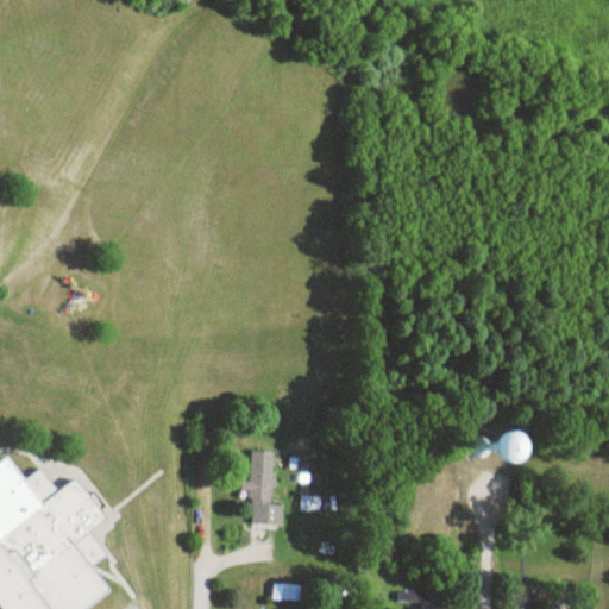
[(507,454),(489,435),(472,451),(491,470),(507,454)]
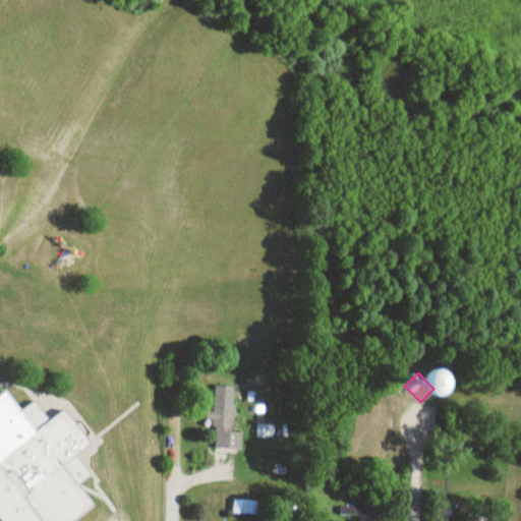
[(241,433),(231,433),(234,388),(215,387),(214,413),(208,413),(207,422),(216,422),(215,449),(240,450),(241,433)]
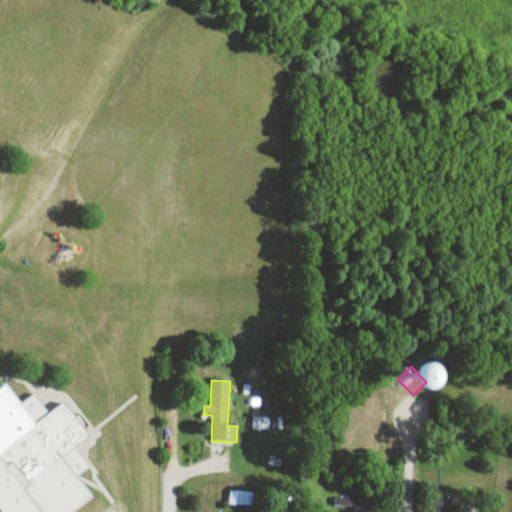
[(0,511),(0,506),(3,511),(73,511),(91,501),(76,476),(88,469),(74,447),(86,439),(65,403),(46,415),(34,396),(17,407),(6,388),(0,392),(0,511)]
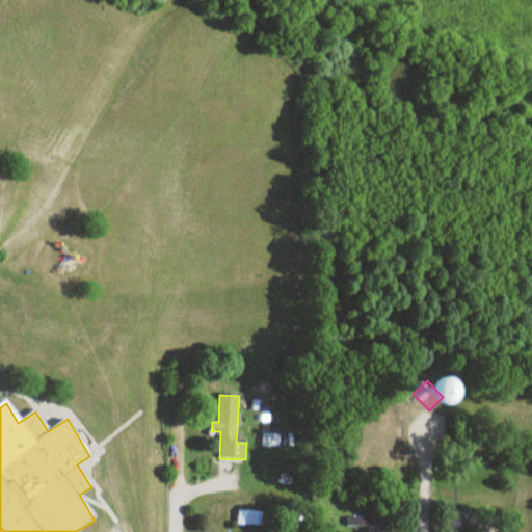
[(263,447),(280,448),(280,436),(264,435),(263,447)]
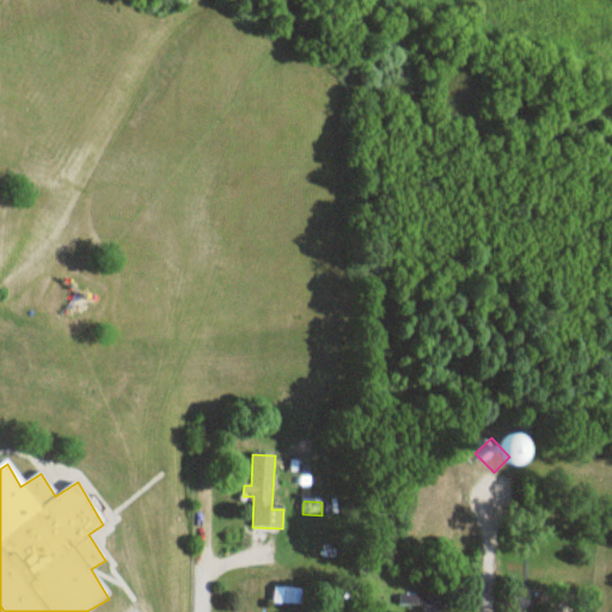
[(403,611),(426,611),(438,611),(439,599),(403,599),(403,611)]
